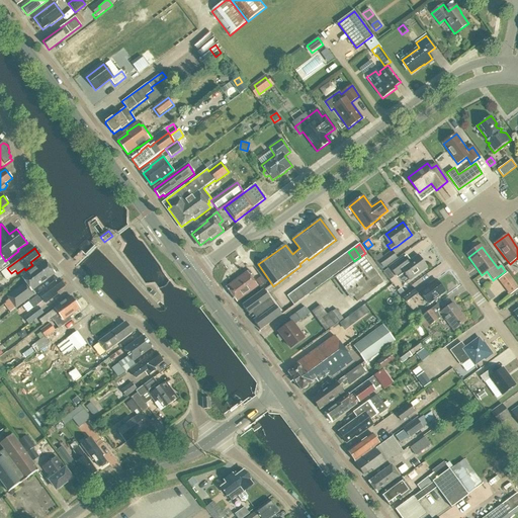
[(373,259),(381,270),(397,259),(392,251),(383,257),(380,254),(373,259)]
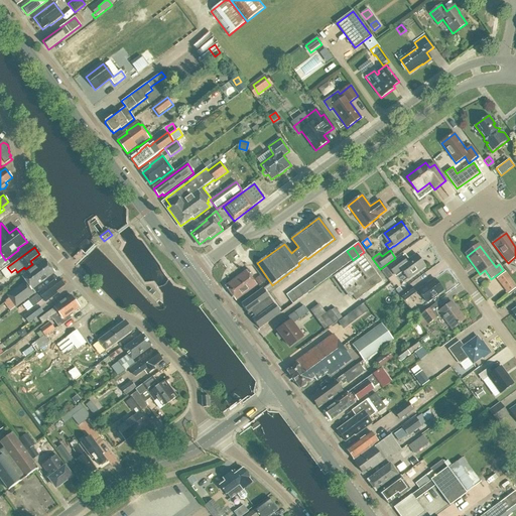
[(353,260),(347,251),(342,255),(348,264),(353,260)]
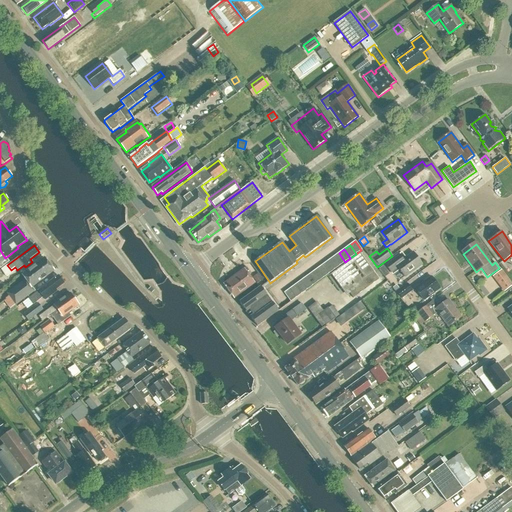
[(399,254),(385,264),(392,274),(398,269),(404,277),(422,264),(414,252),(403,260),(399,254)]
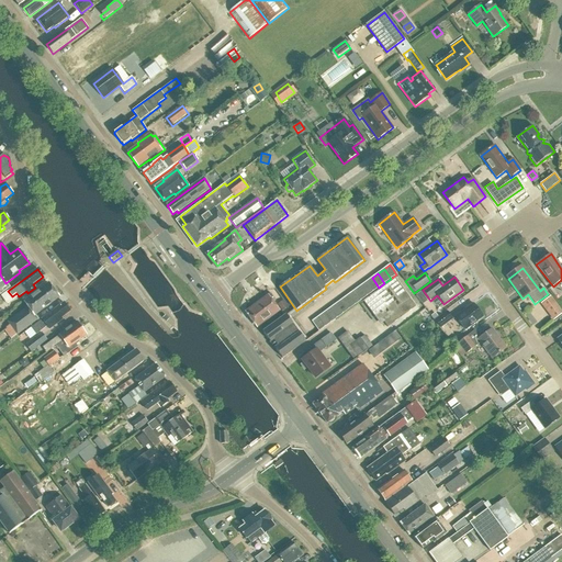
[(394,278),(362,302),(380,326),(384,323),(388,327),(416,307),(394,278)]
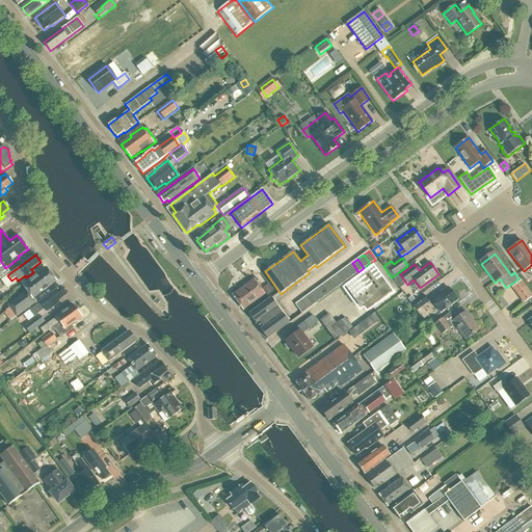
[(358,272),(352,263),(346,267),(353,276),(358,272)]
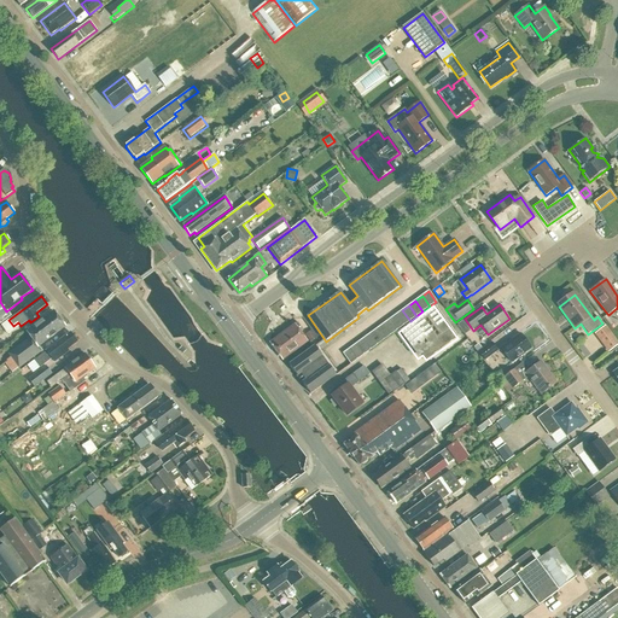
[(410,321),(402,310),(396,315),(403,326),(410,321)]
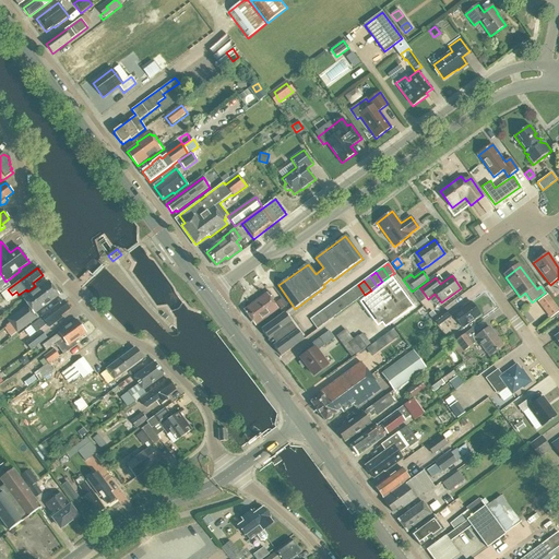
[(45,295),(54,288),(49,282),(24,300),(27,306),(19,311),(22,316),(31,309),(30,307),(33,305),(32,302),(40,296),(39,295),(43,292),(45,295)]
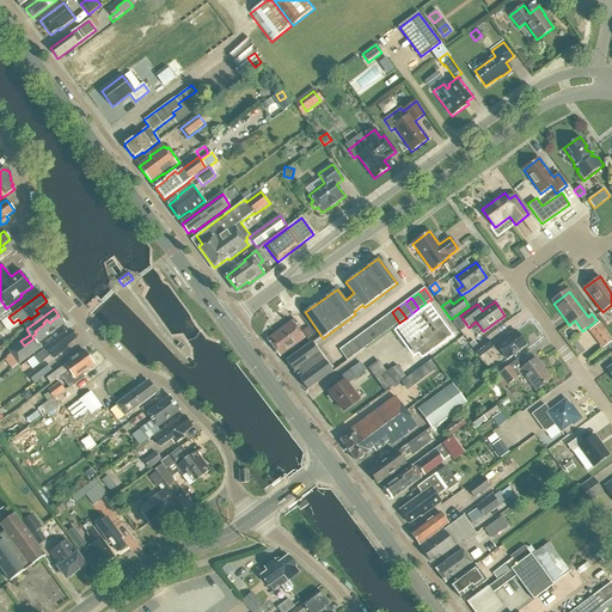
[(399,323),(392,312),(385,317),(393,328),(399,323)]
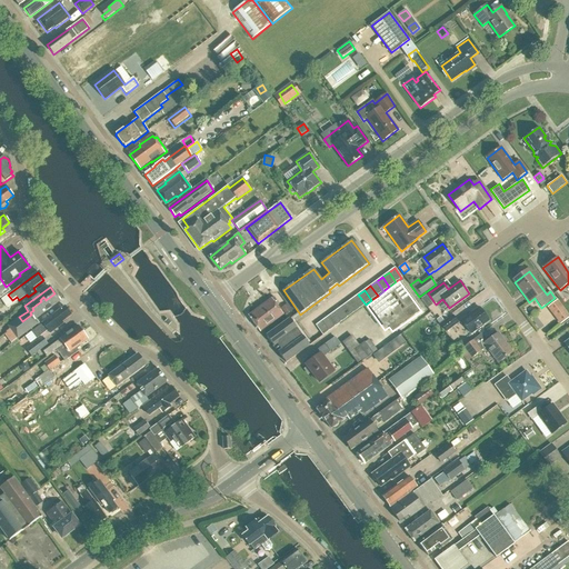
[(7,333),(5,335),(11,343),(39,323),(36,320),(60,301),(55,293),(46,300),(43,297),(40,300),(41,301),(32,308),(33,310),(30,312),(31,315),(22,321),(19,317),(8,326),(10,330),(7,332),(7,333)]
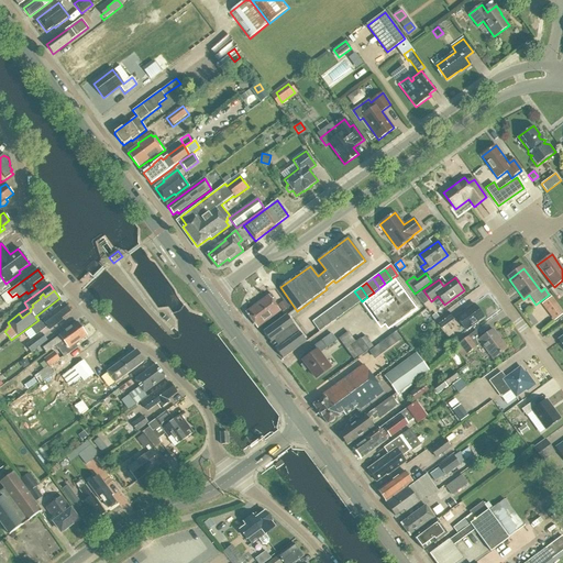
[(362,301),(354,291),(349,296),(355,306),(362,301)]
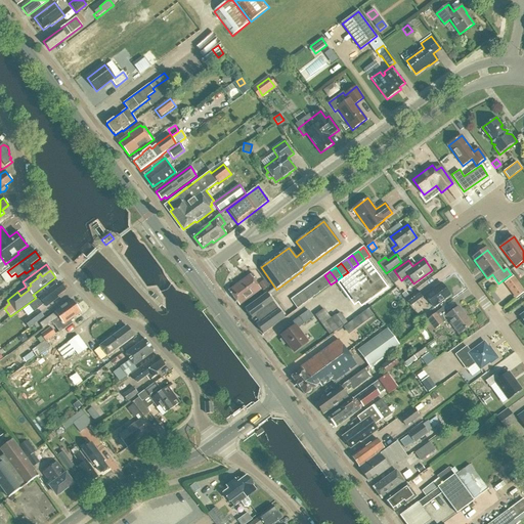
[(253,278),(255,277),(253,273),(229,291),(235,300),(238,298),(243,303),(261,290),(253,278)]
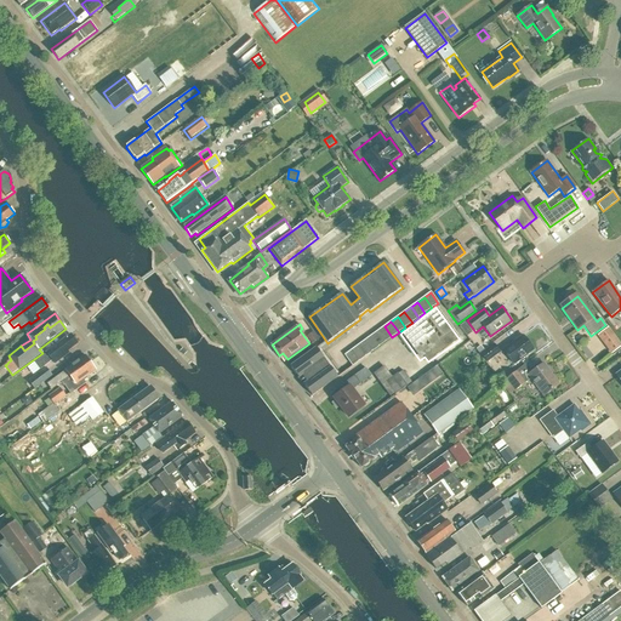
[(392,337),(385,326),(377,331),(386,342),(392,337)]
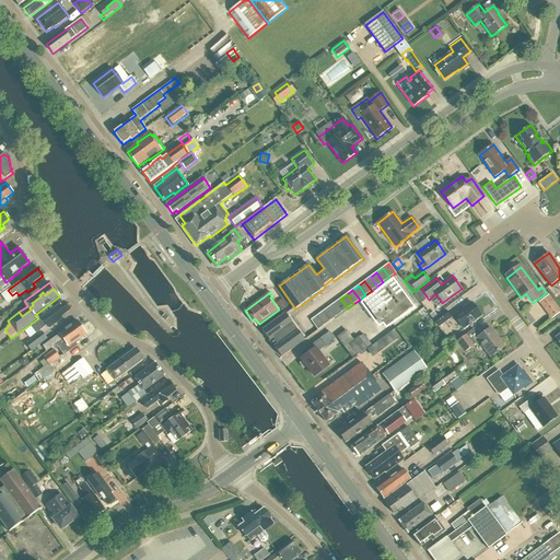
[(348,308),(340,299),(335,303),(341,313),(348,308)]
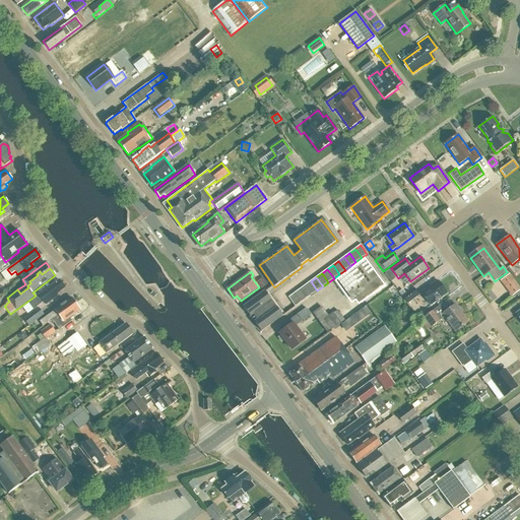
[(261,288),(266,284),(262,278),(257,282),(261,288)]
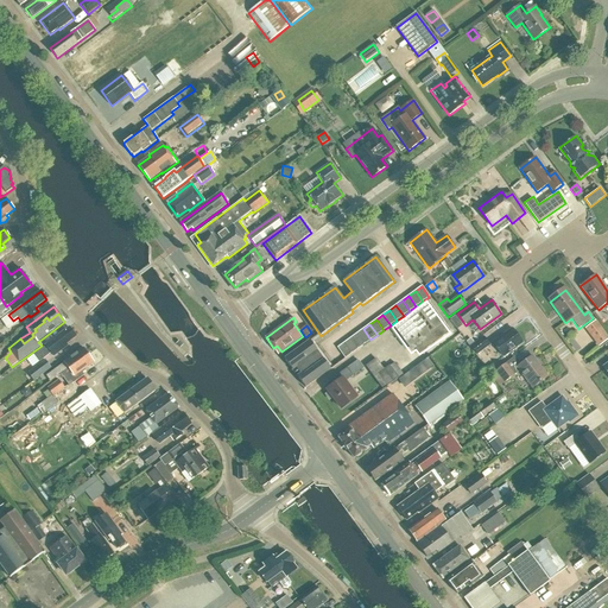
[(69,328),(33,354),(39,362),(51,353),(54,356),(68,346),(67,344),(76,337),(69,328)]
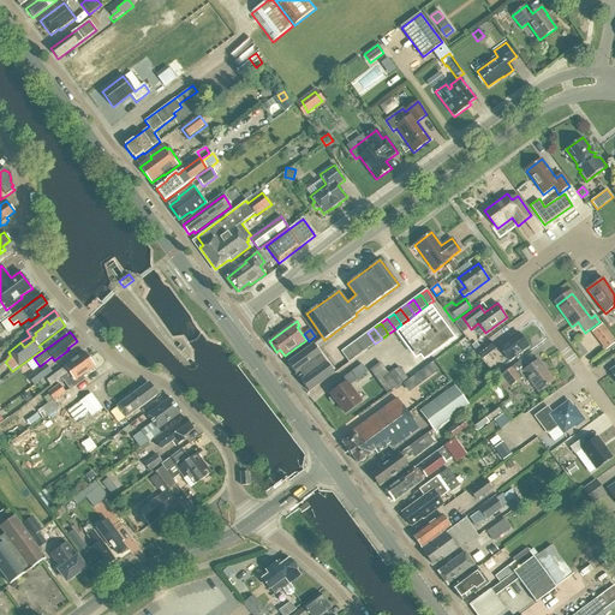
[(375,344),(368,333),(360,338),(369,348),(375,344)]
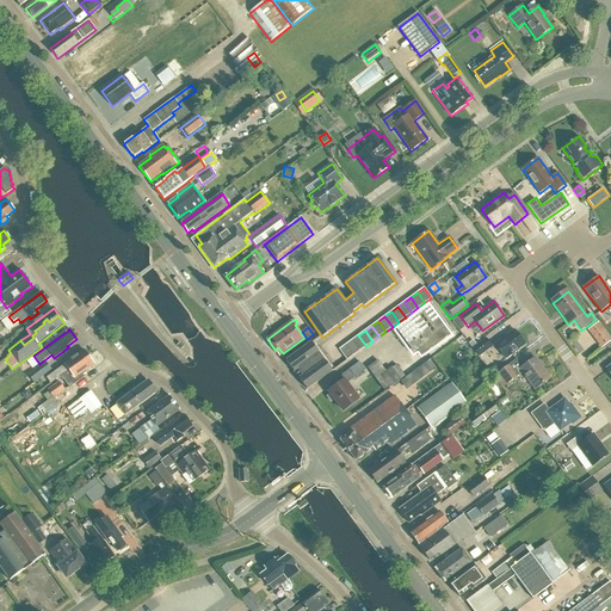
[(593,339),(602,350),(610,341),(610,339),(604,331),(593,339)]
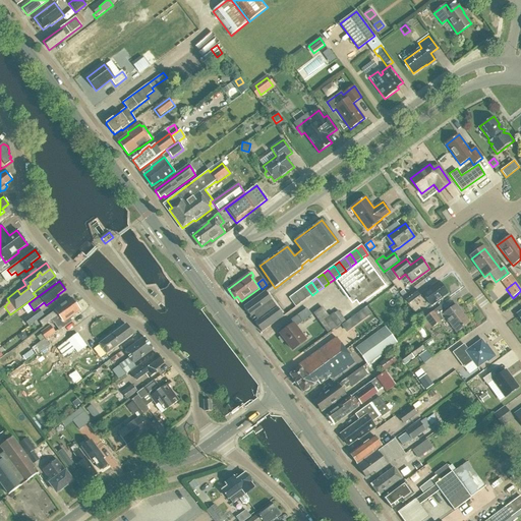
[(431,306),(448,295),(439,283),(422,294),(431,306)]
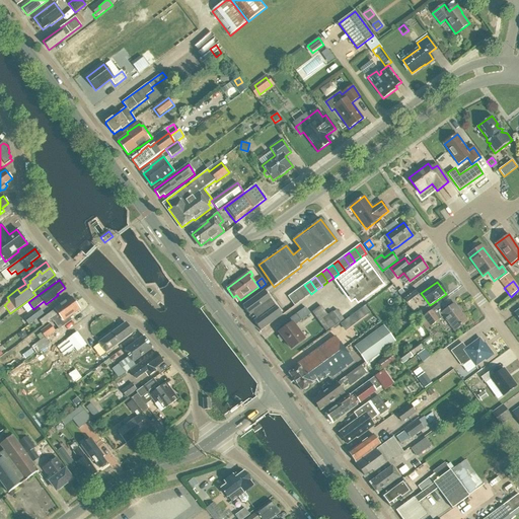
[(311,294),(304,285),(299,289),(305,298),(311,294)]
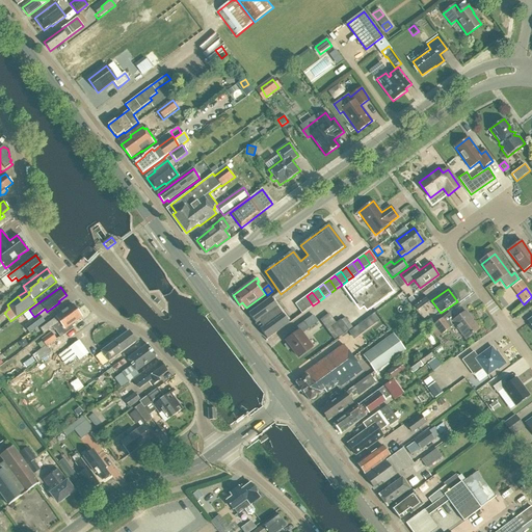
[(417,312),(429,302),(423,294),(410,302),(417,312)]
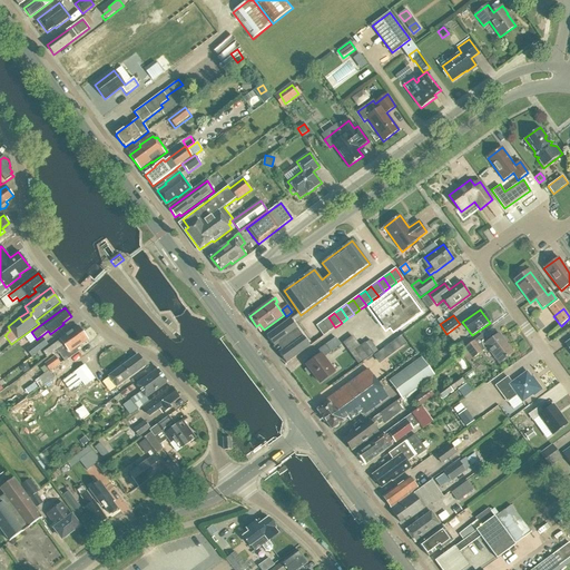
[(335,327),(328,317),(322,322),(330,332),(335,327)]
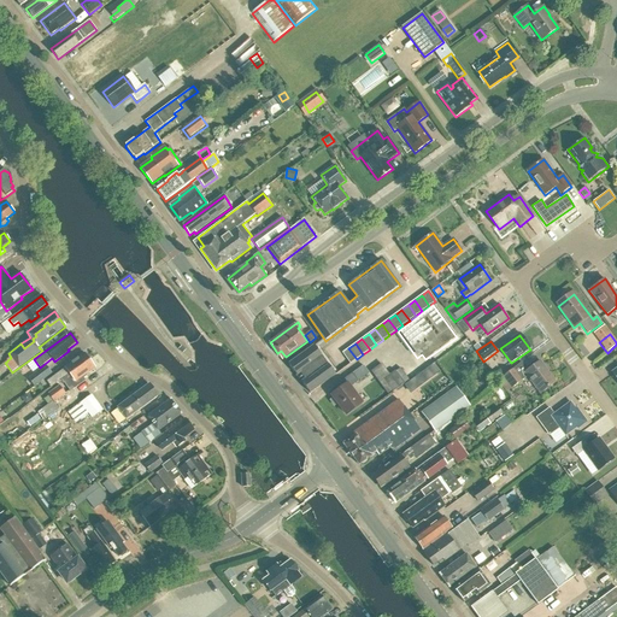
[(310,393),(336,375),(315,346),(289,364),(310,393)]
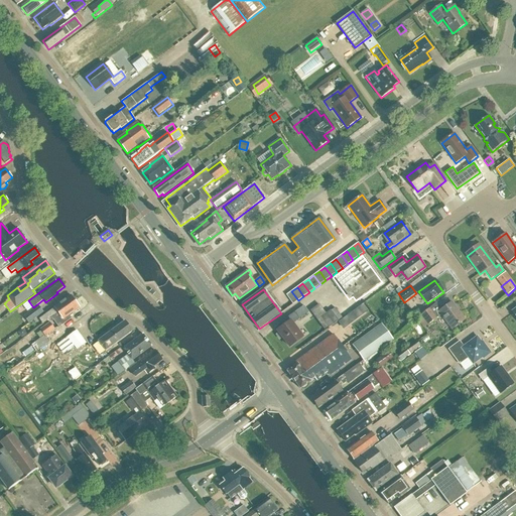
[(298,300),(291,291),(286,295),(292,304),(298,300)]
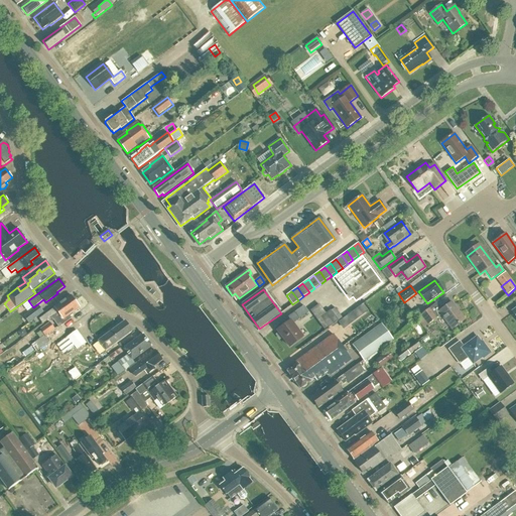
[(66,307),(75,300),(71,295),(39,318),(42,324),(57,311),(59,314),(67,309),(66,307)]
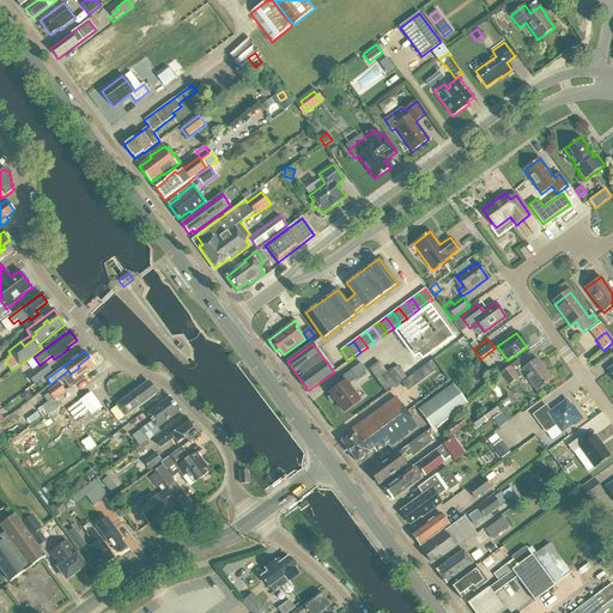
[(612,364),(612,352),(602,363),(608,369),(612,364)]
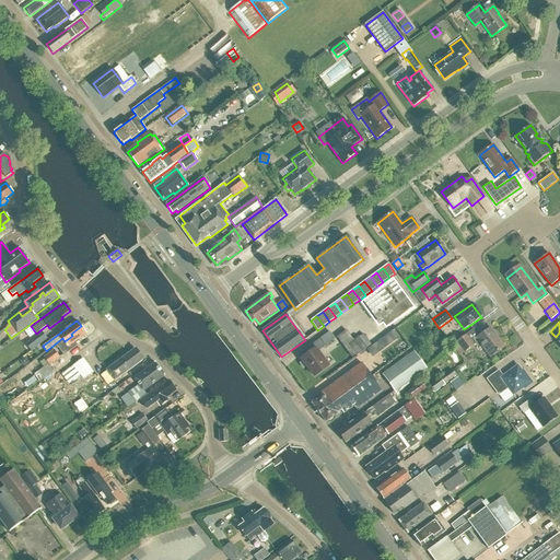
[(78,346),(76,342),(86,334),(81,326),(71,334),(72,336),(65,341),(62,338),(46,351),(56,345),(63,356),(78,346)]
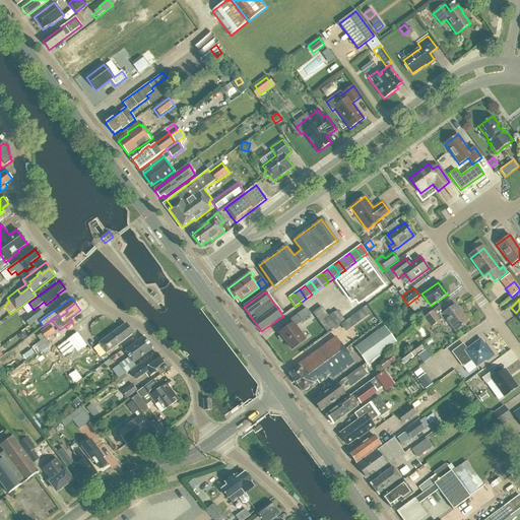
[(455,333),(468,323),(455,306),(445,313),(440,307),(419,322),(427,331),(445,319),(455,333)]
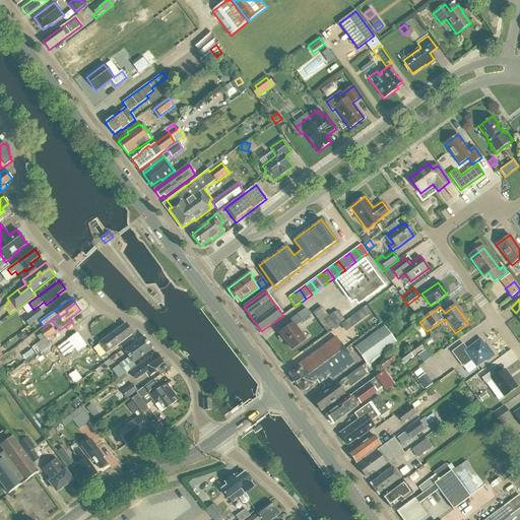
[(39,308),(25,318),(30,325),(44,315),(39,308)]
